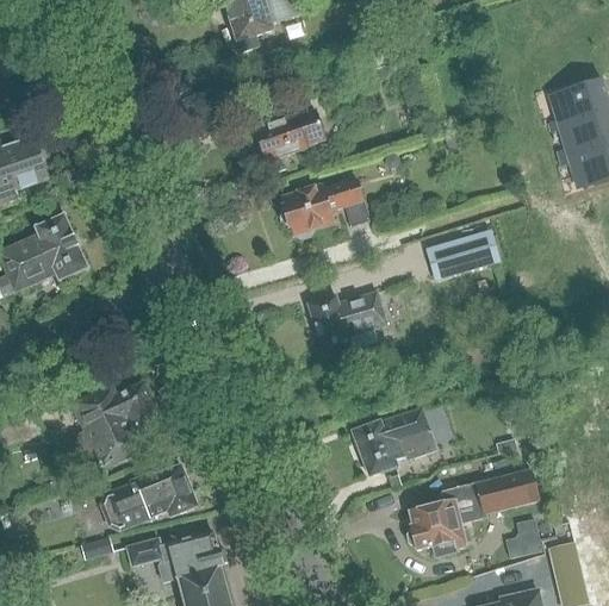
[(224,0),(236,41),(238,41),(241,50),(260,44),(256,35),(273,30),(272,24),(310,12),(306,0),(224,0)]
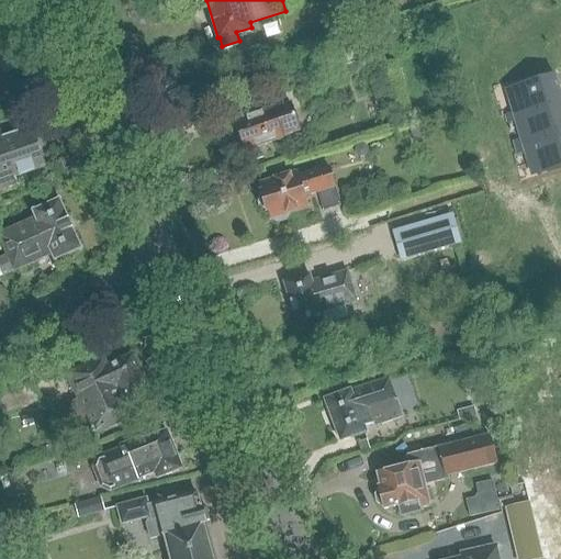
[(516,107),(518,113),(530,109),(560,99),(560,65),(522,78),(529,102),(516,107)]
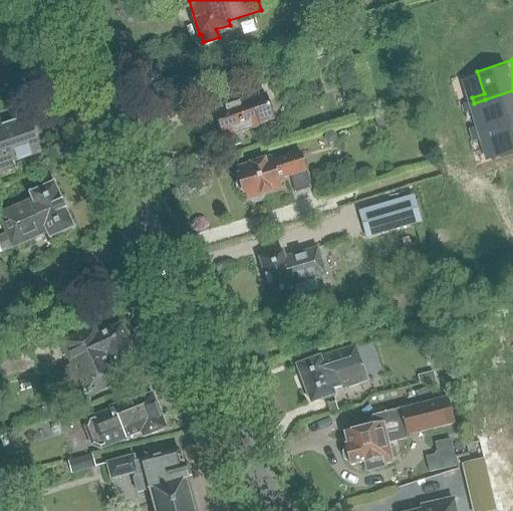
[(479,119),(481,125),(512,115),(512,90),(485,99),(491,116),(479,119)]
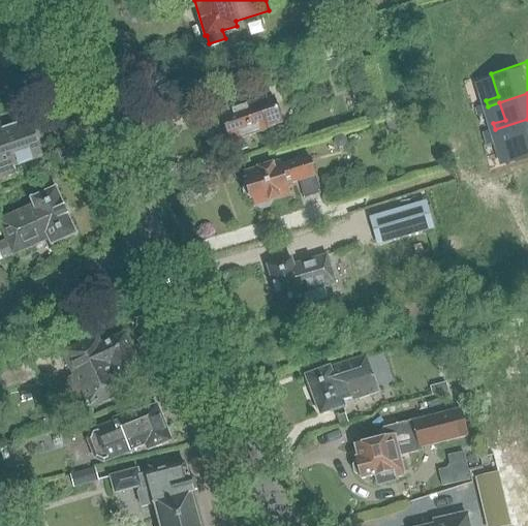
[(266,126),(281,121),(273,94),(222,112),(231,140),(233,138),(236,149),(252,144),(249,133),(266,128),(266,126)]
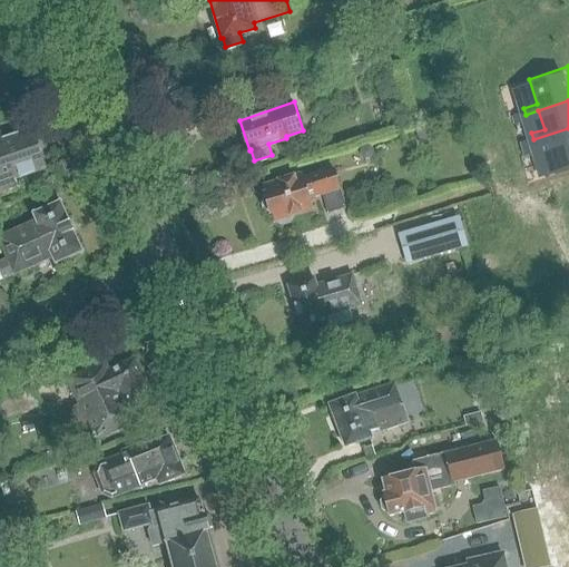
[(16,177),(45,167),(31,127),(2,137),(0,130),(0,129),(0,189),(18,184),(16,177)]
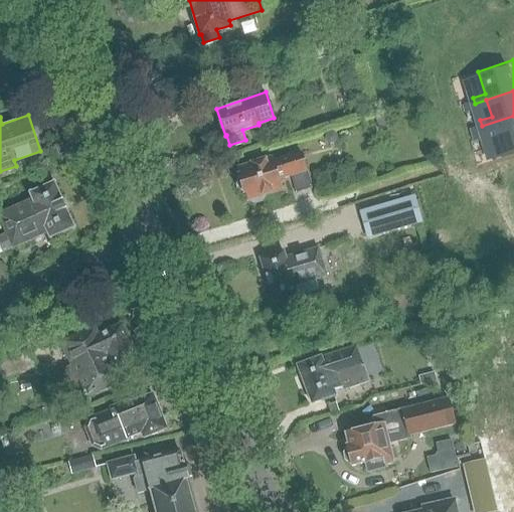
[(513,116),(482,126),(484,132),(495,129),(502,151),(513,147),(513,116)]
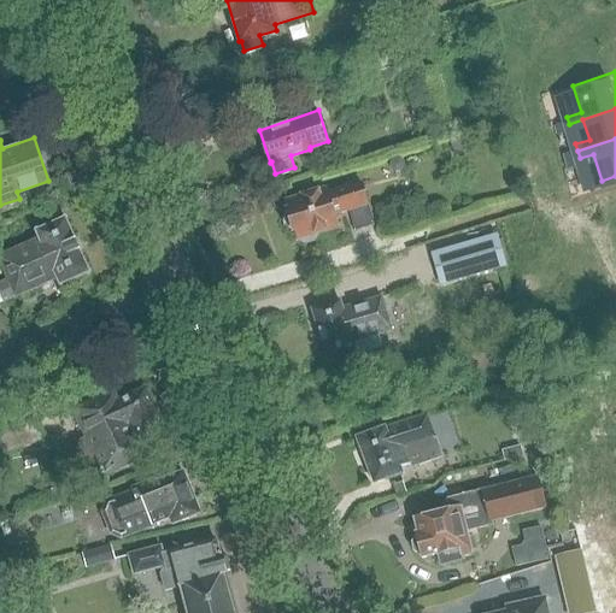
[(388,164),(394,170),(403,169),(404,160),(399,154),(391,157),(388,164)]
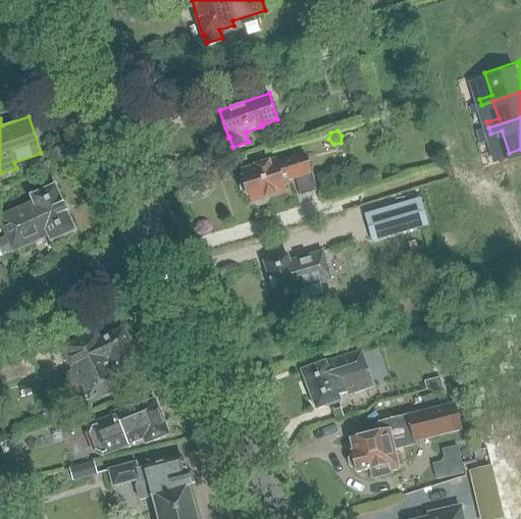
[(300,193),(316,188),(305,153),(276,162),(275,158),(242,168),(244,175),(243,175),(243,176),(241,187),(248,195),(249,195),(250,195),(252,201),(258,204),(267,202),(269,197),(285,192),(282,180),(295,176),(300,193)]
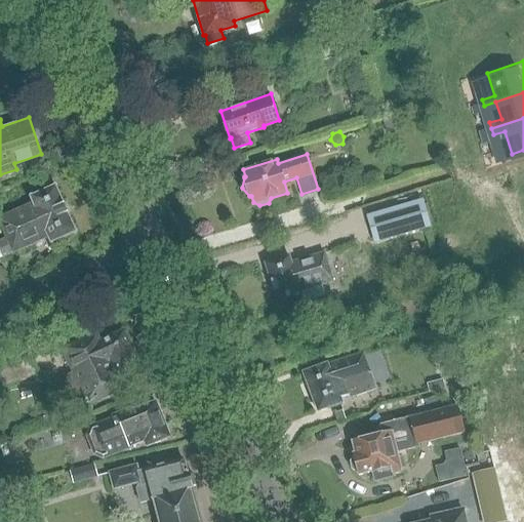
[(51,242),(76,232),(55,184),(30,195),(33,202),(0,215),(0,222),(6,237),(0,239),(0,256),(49,236),(51,242)]
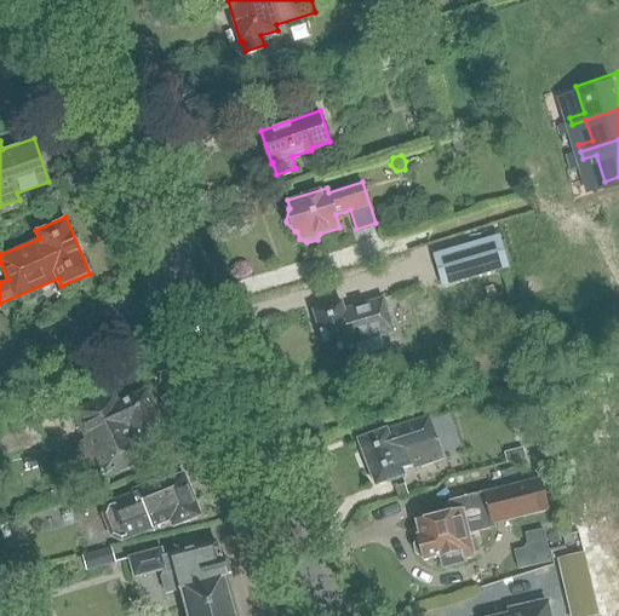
[(499,232),(433,252),(442,286),(509,266),(499,232)]
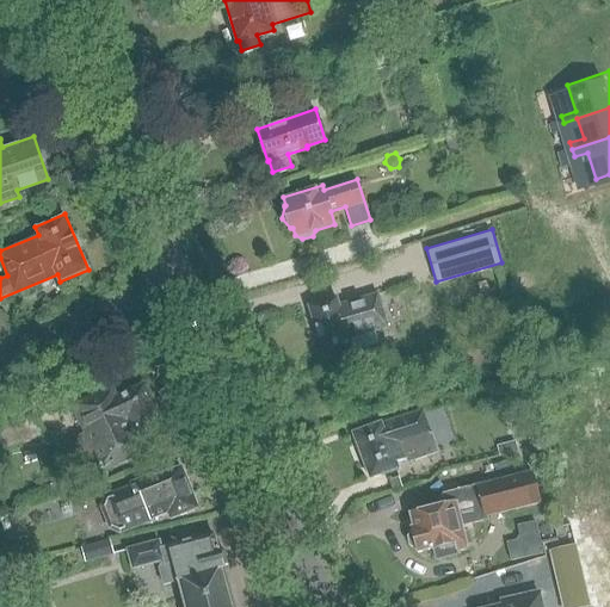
[(349,336),(387,324),(377,292),(339,304),(337,296),(309,304),(325,358),(352,350),(349,336)]
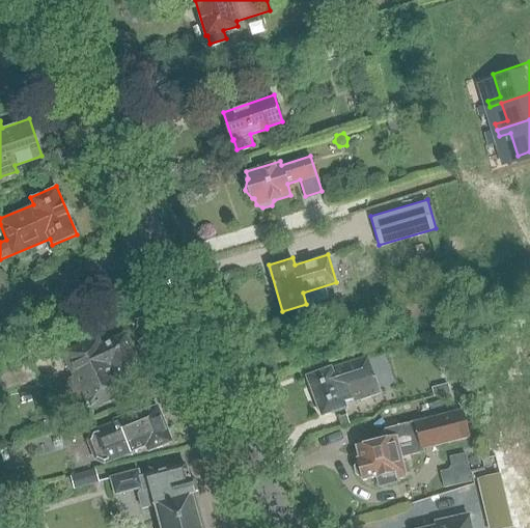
[(118,383),(142,371),(126,334),(102,345),(98,336),(61,353),(73,376),(58,382),(73,413),(86,407),(88,410),(123,393),(118,383)]
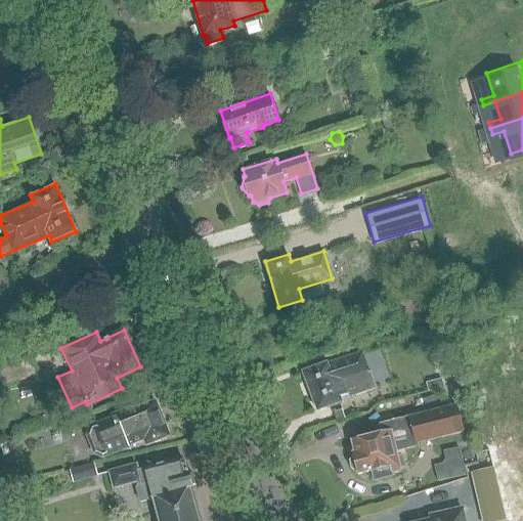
[(0,353),(0,384),(39,371),(30,343),(0,353)]
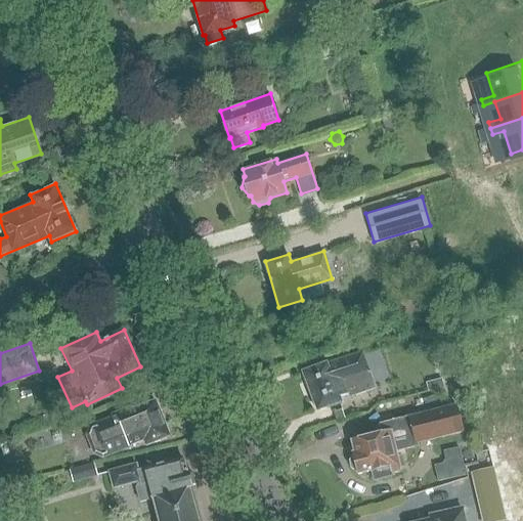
[(352,393),(375,386),(362,352),(327,362),(327,361),(303,371),(317,408),(341,399),(340,395),(350,391),(352,393)]
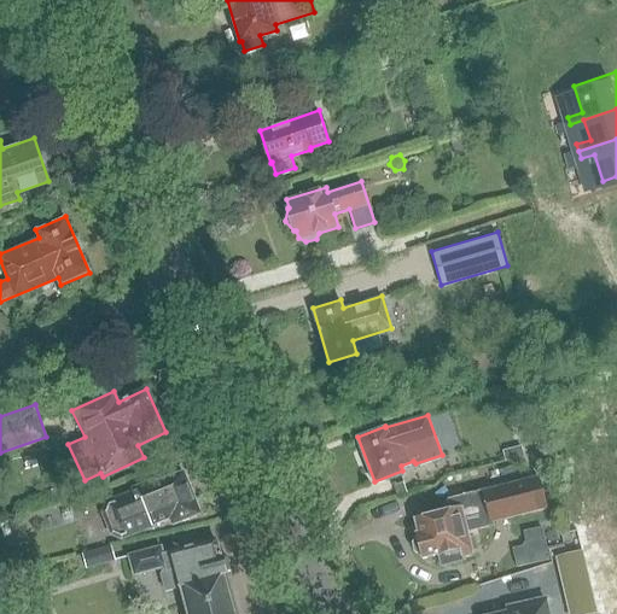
[(121,537),(169,516),(172,524),(201,513),(184,472),(158,483),(151,479),(131,487),(134,498),(132,500),(123,496),(108,502),(103,512),(111,532),(121,537)]
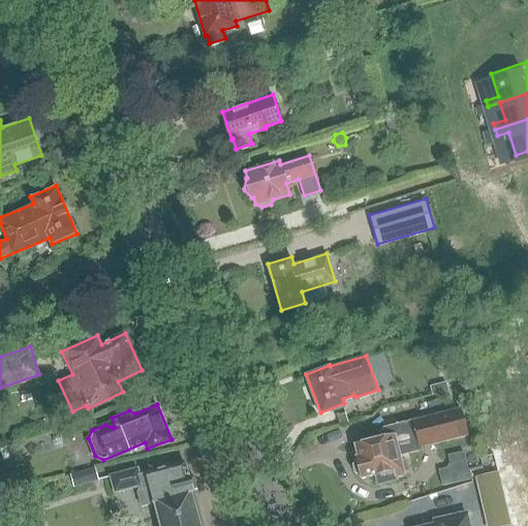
[(381,432),(382,437),(355,444),(359,456),(358,456),(359,459),(354,465),(355,471),(362,474),(362,476),(375,473),(377,483),(396,478),(394,469),(403,467),(400,454),(422,449),(421,445),(468,434),(461,408),(383,427),(381,432)]
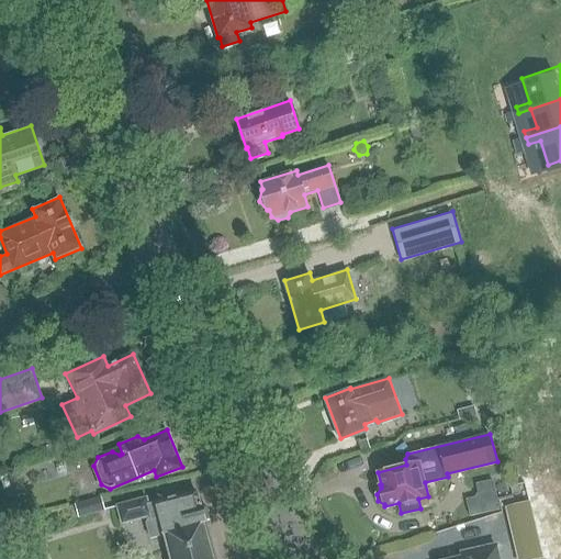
[(20,467),(0,472),(0,474),(4,488),(24,481),(20,467)]
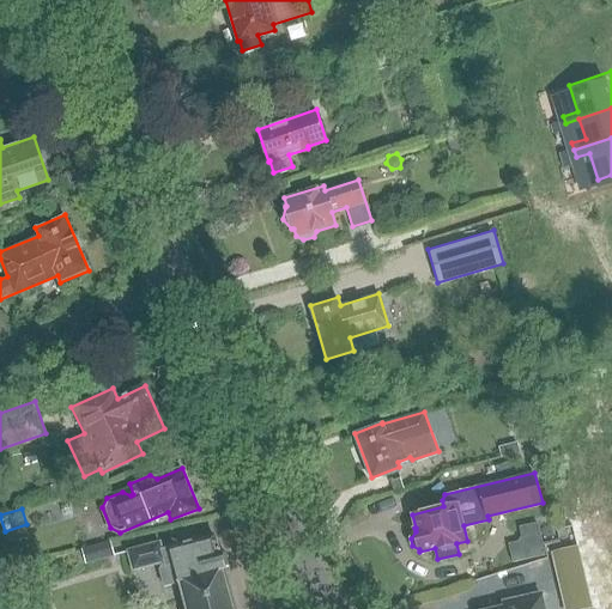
[(161,561),(164,562),(159,567),(163,585),(176,582),(183,608),(232,608),(222,565),(228,564),(223,549),(218,550),(212,533),(159,547),(157,539),(125,548),(131,570),(161,561)]
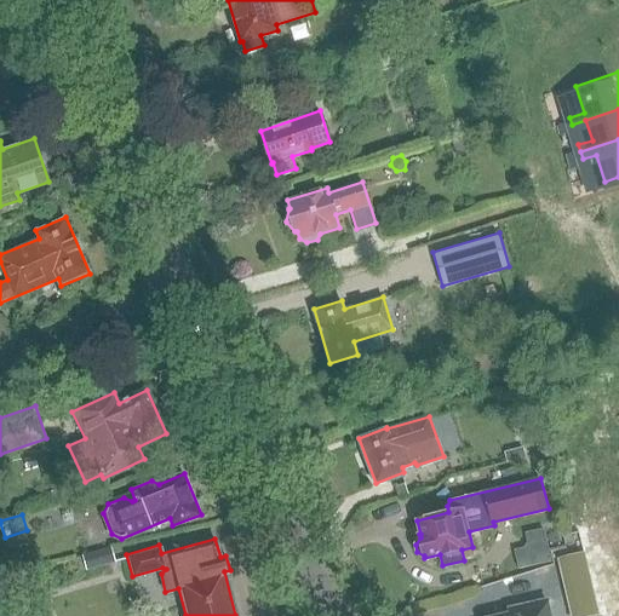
[(81,553),(86,569),(115,560),(110,545),(81,553)]
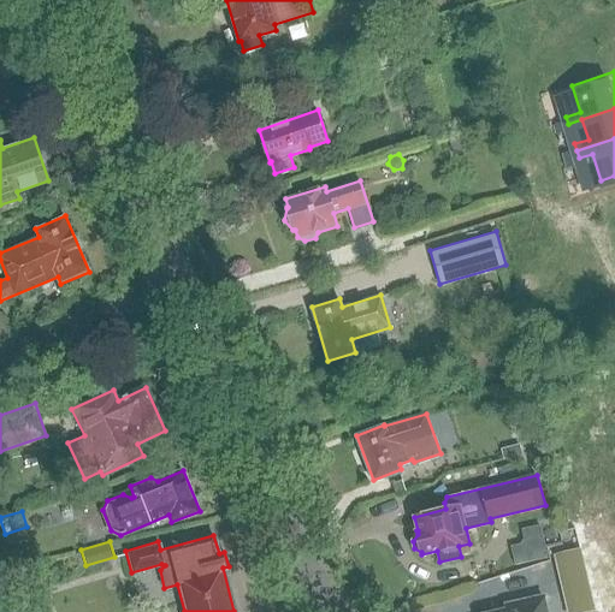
[(545,611),(543,594),(506,604),(507,608),(489,611),(545,611)]
